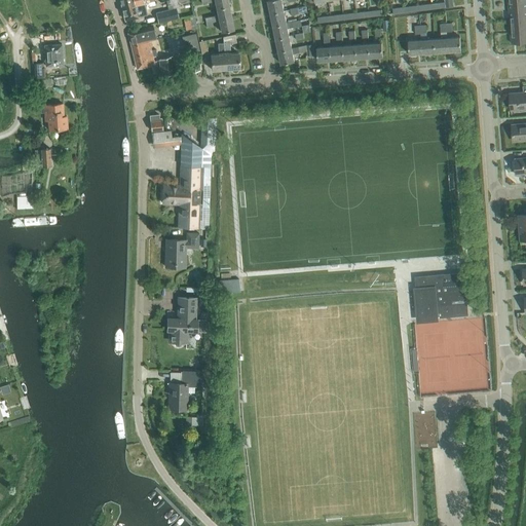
[(179,7),(179,3),(177,0),(168,0),(166,1),(168,9),(176,7),(179,7)]
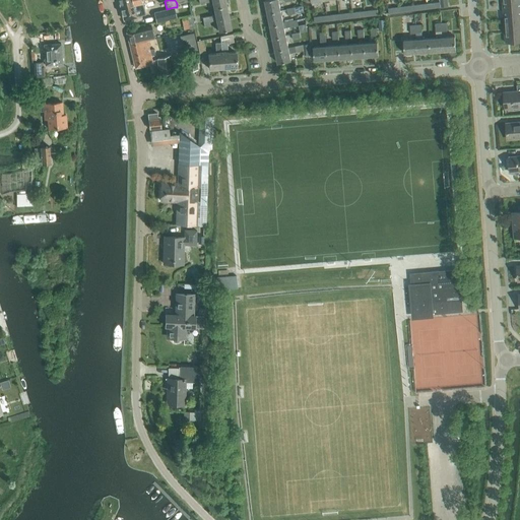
[(267,13),(280,10),(278,0),(265,0),(267,13)]
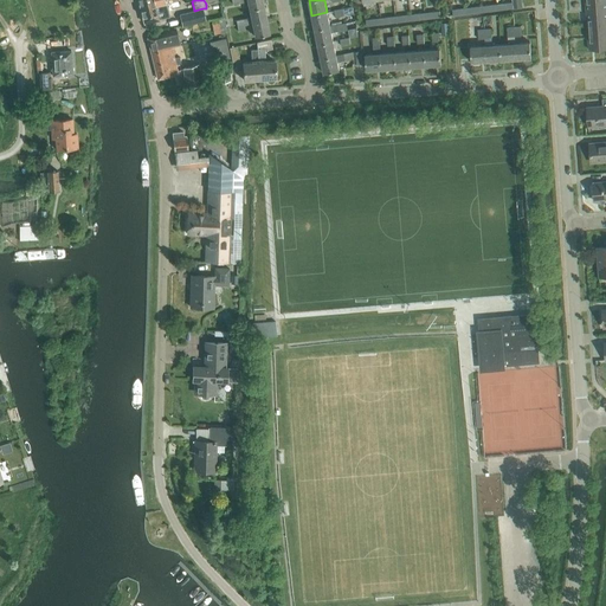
[(605,0),(585,0),(586,12),(605,10),(605,0)]
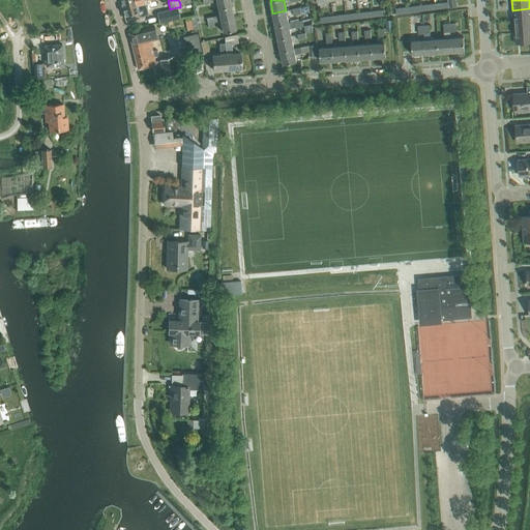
[(147,16),(145,3),(134,6),(134,5),(123,7),(126,20),(147,16)]
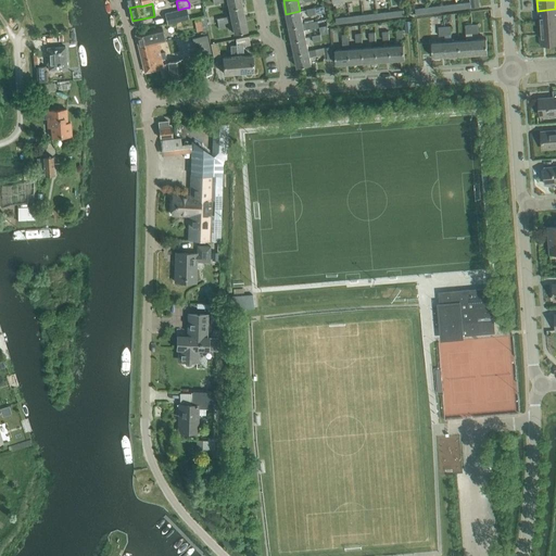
[(223,17),(224,23),(231,22),(231,21),(244,19),(242,5),(229,9),(230,16),(223,17)]
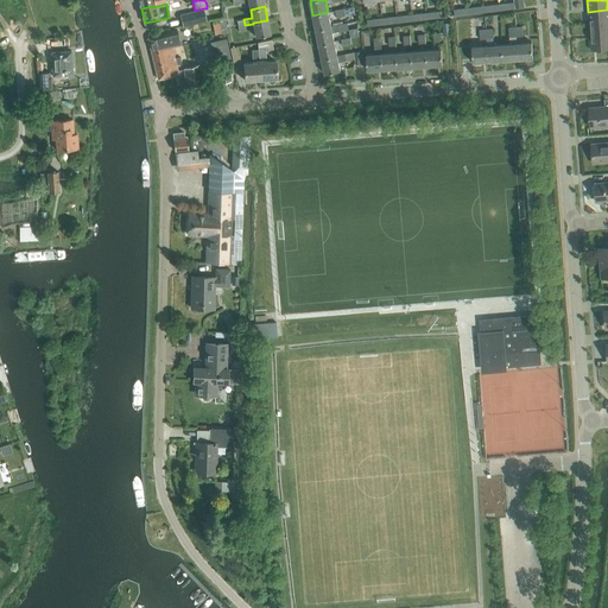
[(203,8),(195,11),(181,14),(183,26),(207,21),(203,8)]
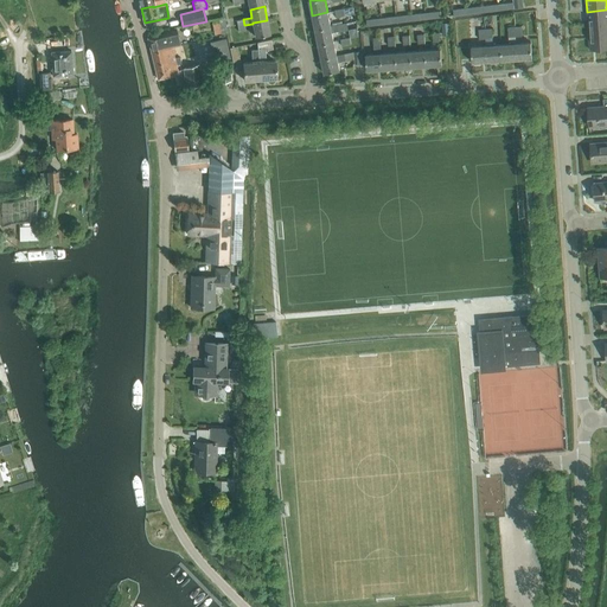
[(588,25),(606,23),(606,10),(587,12),(588,25)]
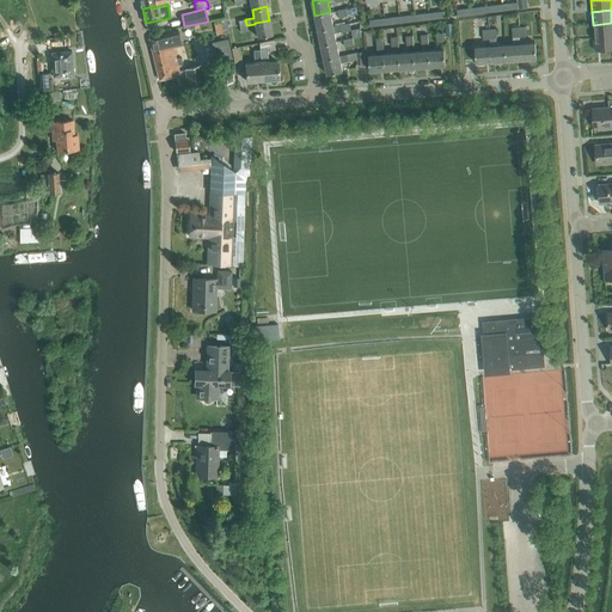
[(330,12),(314,16),(318,30),(334,26),(330,12)]
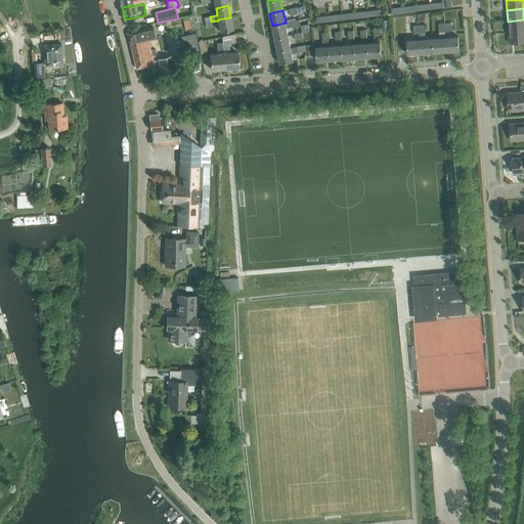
[(444,20),(456,19),(455,10),(443,11),(444,20)]
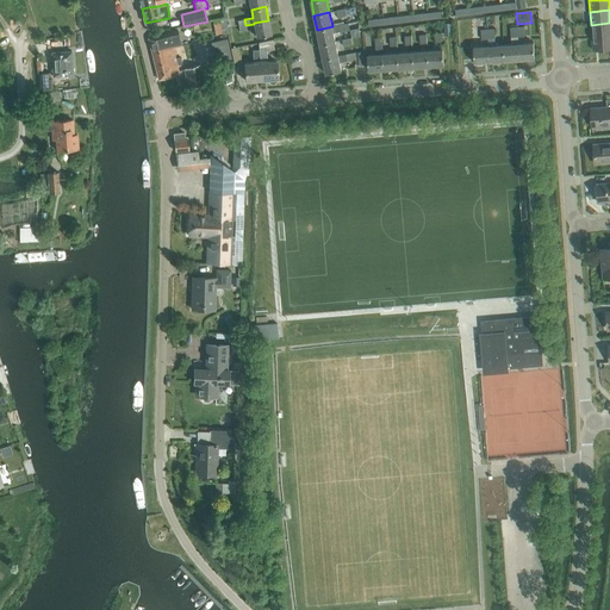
[(254,23),(254,24),(256,37),(272,35),(268,20),(254,23)]
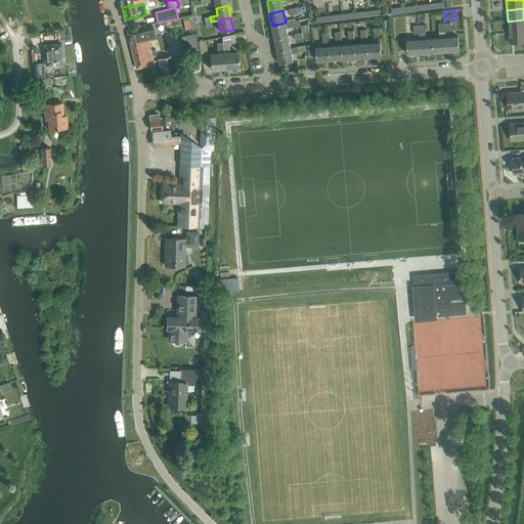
[(382,31),(389,30),(388,19),(381,20),(382,31)]
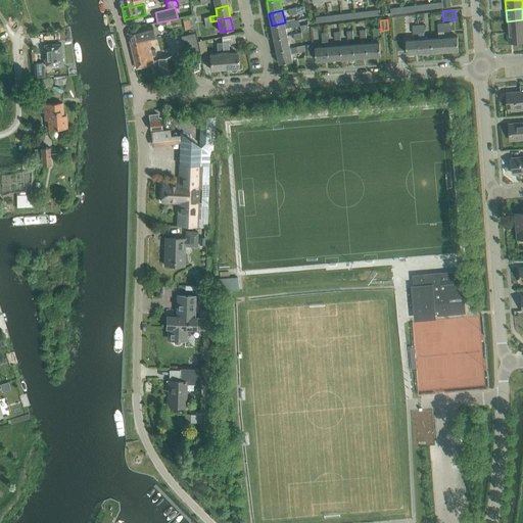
[(508,33),(522,31),(522,19),(507,21),(508,33)]
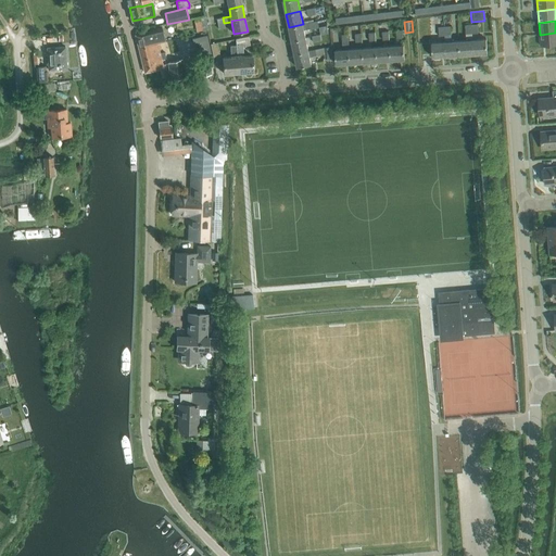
[(311,29),(310,23),(303,24),(289,27),(291,40),(305,38),(304,30),(311,29)]
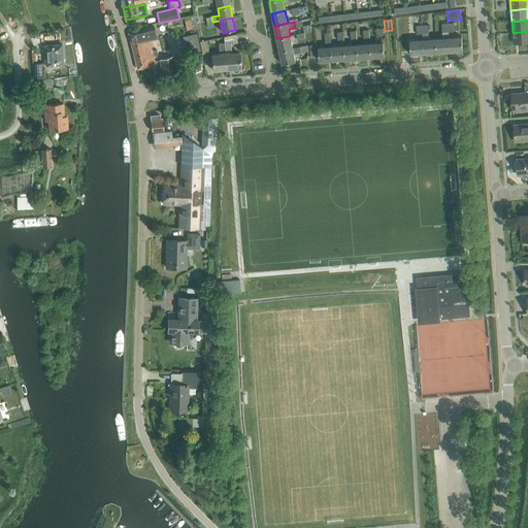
[(131,45),(151,41),(157,39),(154,27),(138,30),(138,31),(129,33),(131,45)]
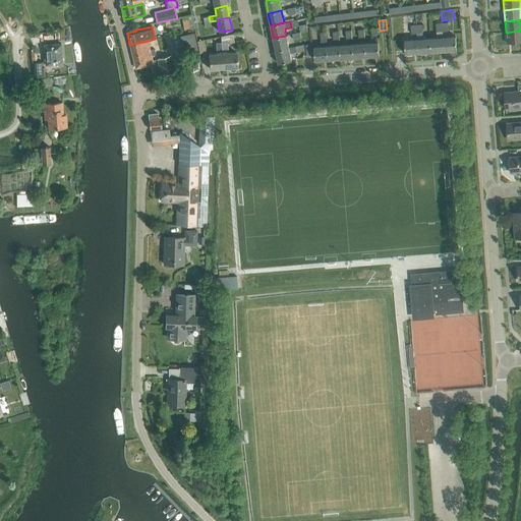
[(520,31),(506,33),(506,43),(520,42),(520,31)]
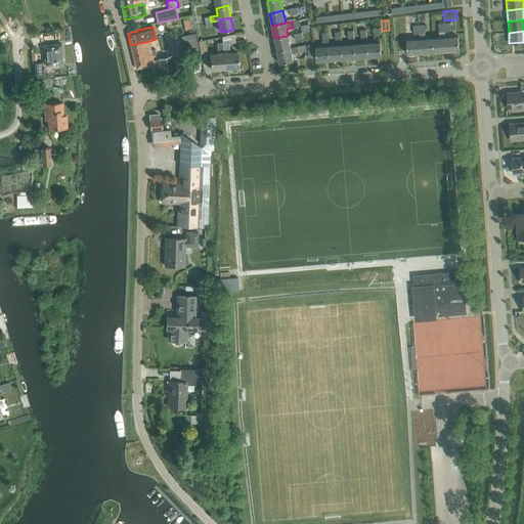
[(459,37),(451,38),(450,32),(444,33),(446,51),(460,50),(459,37)]
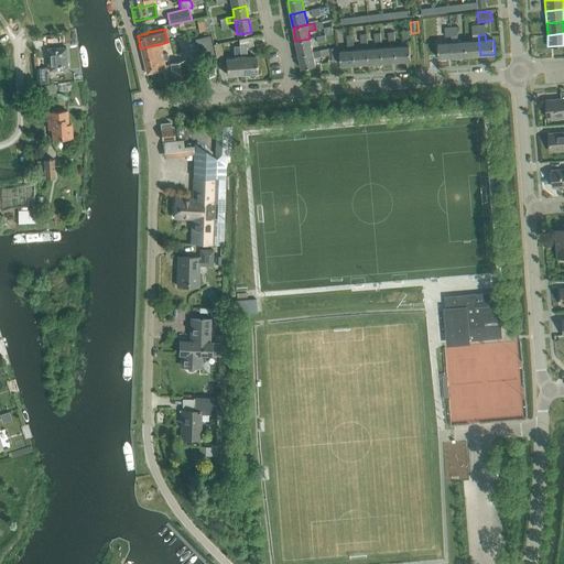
[(478,35),(473,35),(473,41),(465,42),(466,56),(480,55),(478,35)]
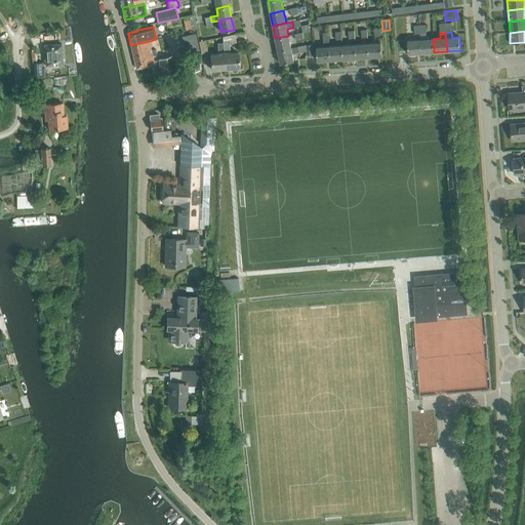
[(229,43),(236,42),(235,34),(223,37),(224,43),(229,42),(229,43)]
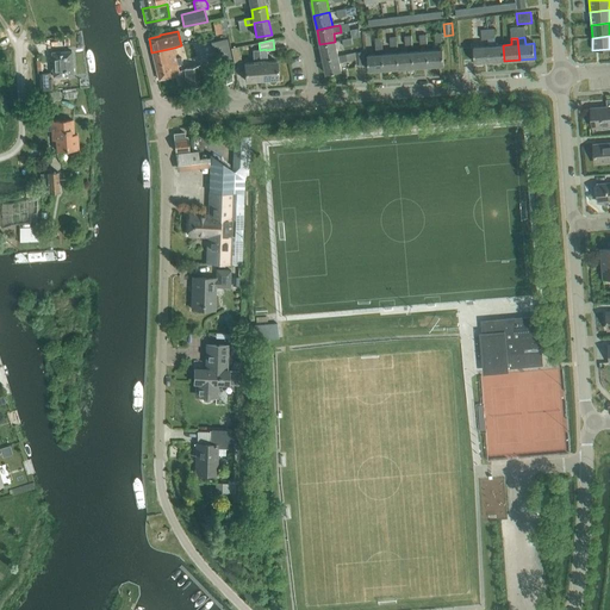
[(495,39),(489,39),(489,47),(490,62),(504,61),(503,45),(496,45),(495,39)]
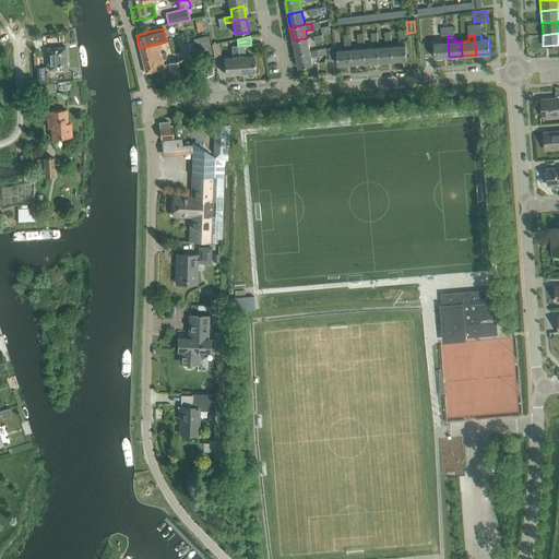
[(310,51),(307,38),(293,40),(296,55),(310,51)]
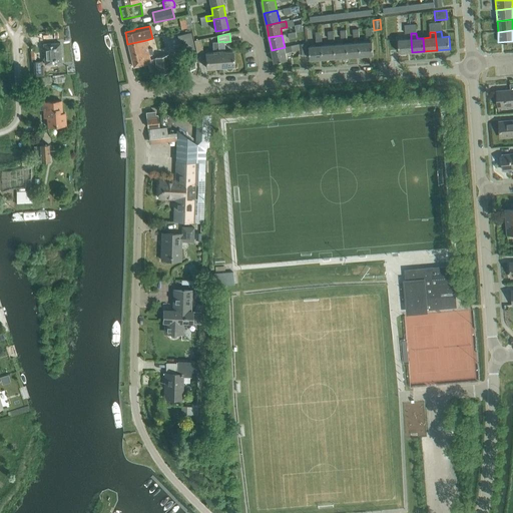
[(196,52),(203,51),(200,39),(194,40),(196,52)]
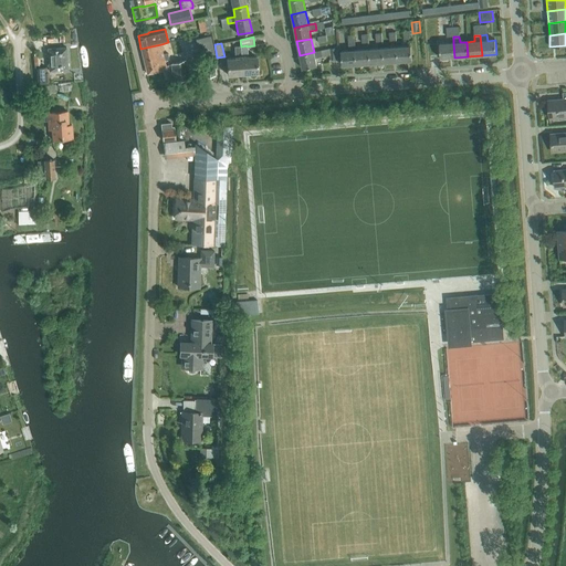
[(355,43),(348,44),(348,51),(341,51),(342,66),(356,65),(355,50),(355,43)]
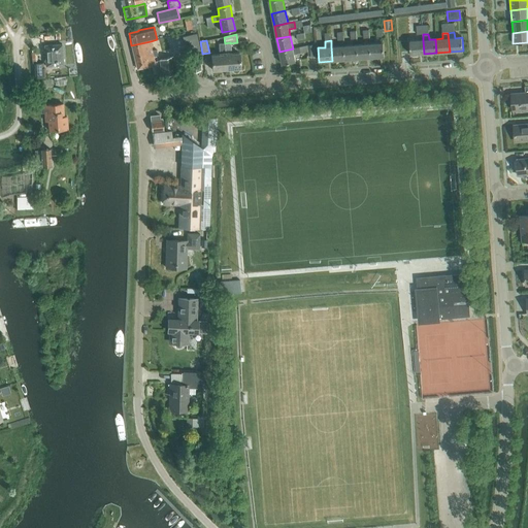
[(424,54),(423,40),(409,41),(410,55),(424,54)]
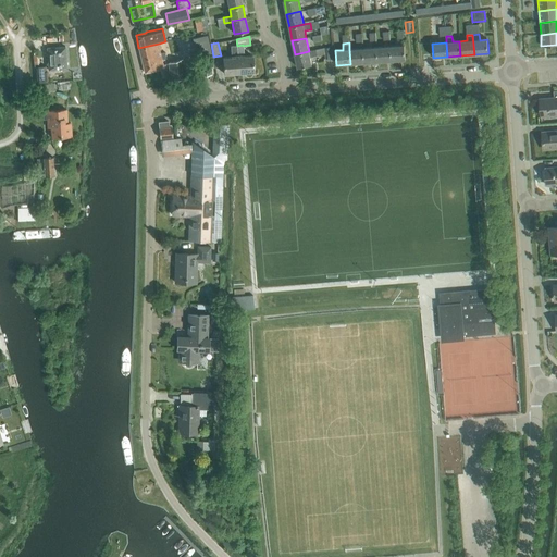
[(138,48),(145,73),(156,71),(156,70),(164,67),(162,59),(160,53),(160,50),(161,50),(159,44),(138,48)]
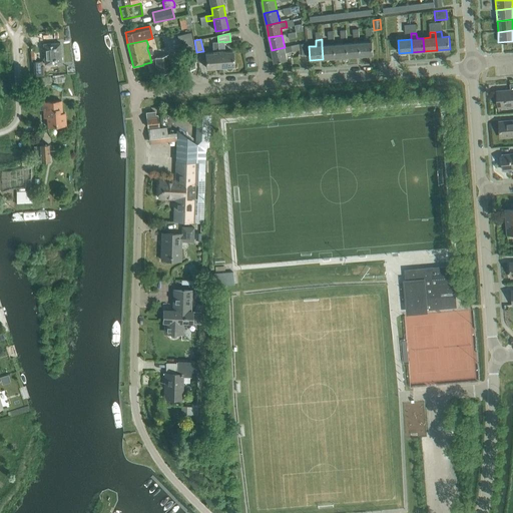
[(223,41),(218,42),(220,67),(233,66),(232,51),(224,52),(223,42),(223,41)]
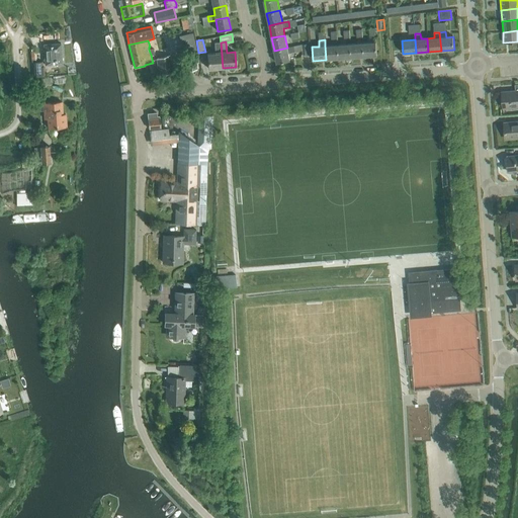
[(208,69),(223,68),(221,42),(214,42),(216,54),(207,54),(208,69)]
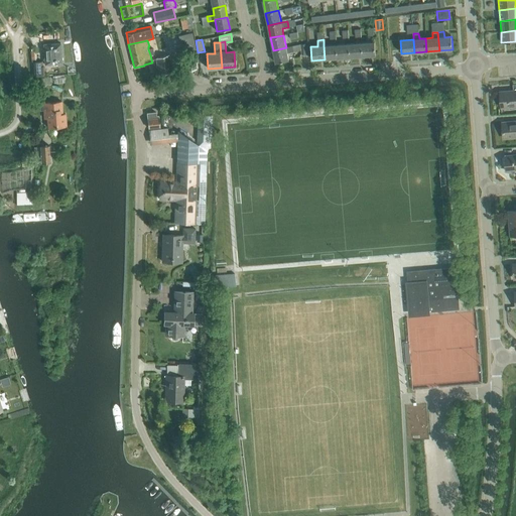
[(375,42),(362,43),(363,56),(376,55),(375,42)]
